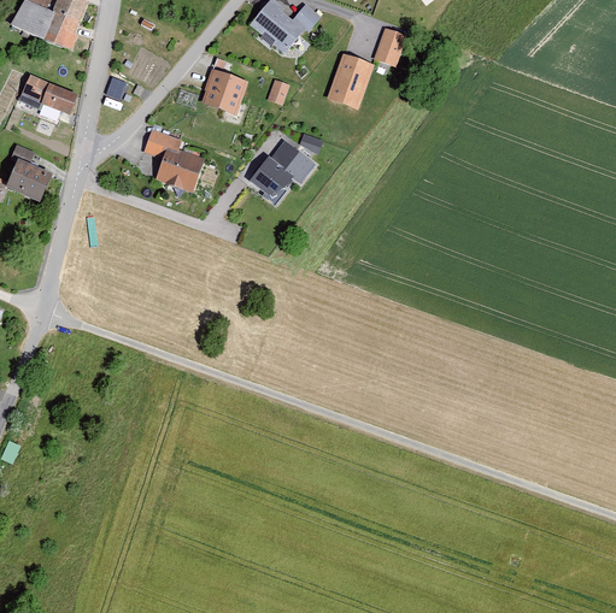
[(24,0),(11,25),(71,52),(77,36),(74,35),(87,4),(80,0),(57,0),(52,12),(45,10),(48,0),(24,0)]
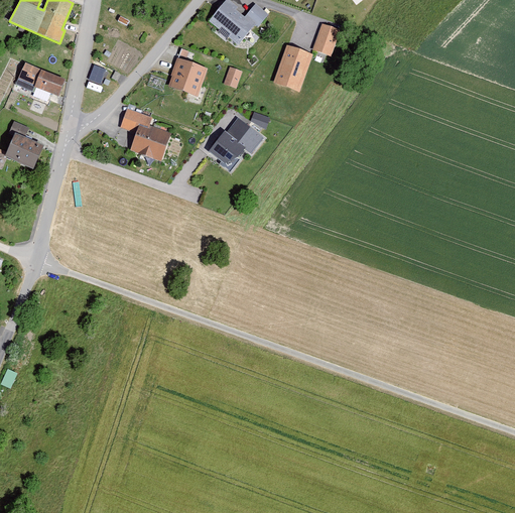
[(268,14),(255,3),(244,16),(236,9),(238,6),(230,0),(225,0),(209,20),(238,44),(255,24),(258,26),(268,14)]
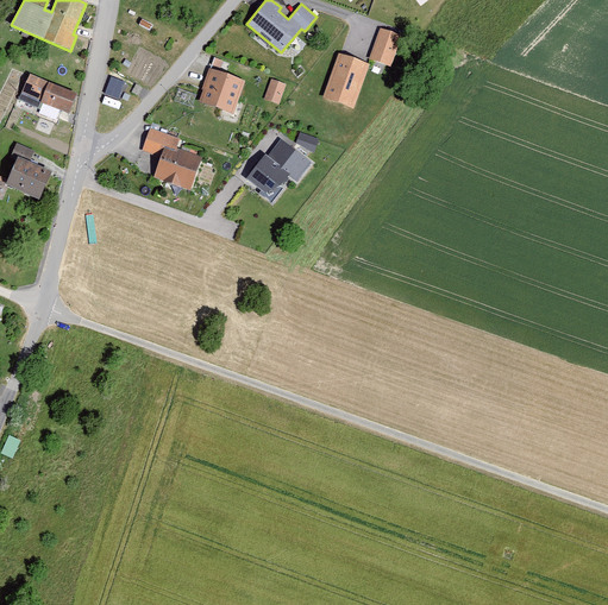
[(380,27),(369,58),(390,67),(401,35),(380,27)]
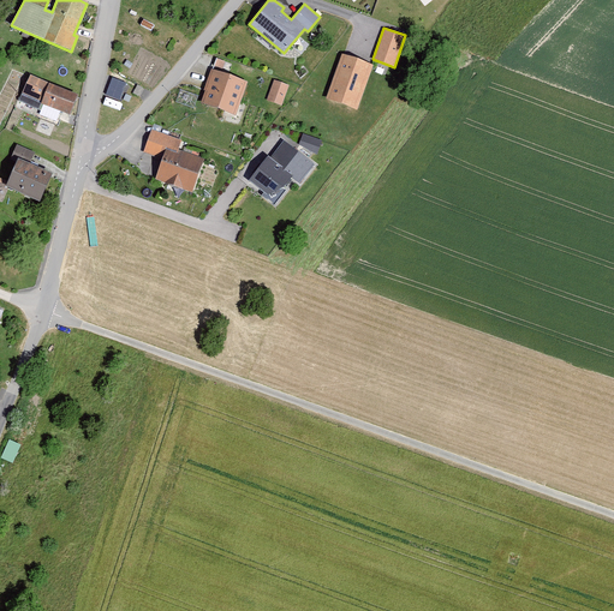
[(373,64),(341,53),(326,99),(357,109),(373,64)]
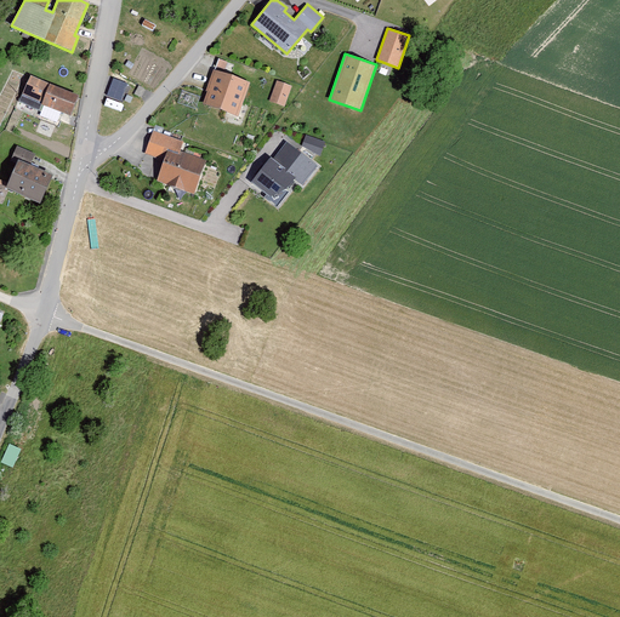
[(250,83),(214,69),(205,90),(206,91),(202,104),(237,116),(250,83)]
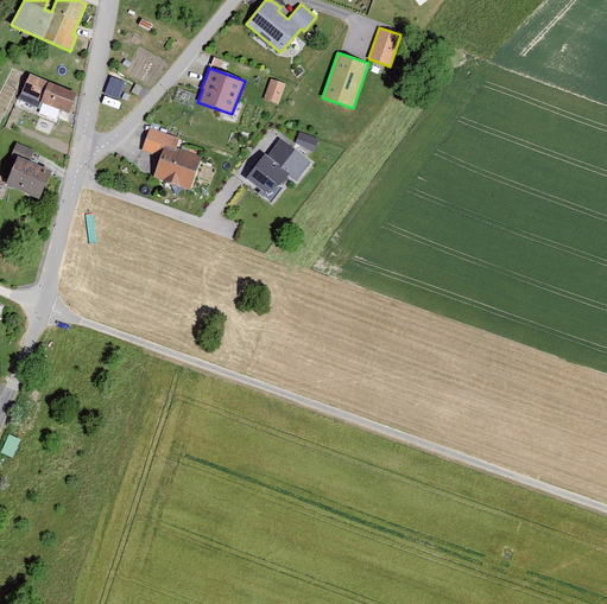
[(76,94),(30,74),(18,97),(38,108),(40,102),(69,114),(76,94)]
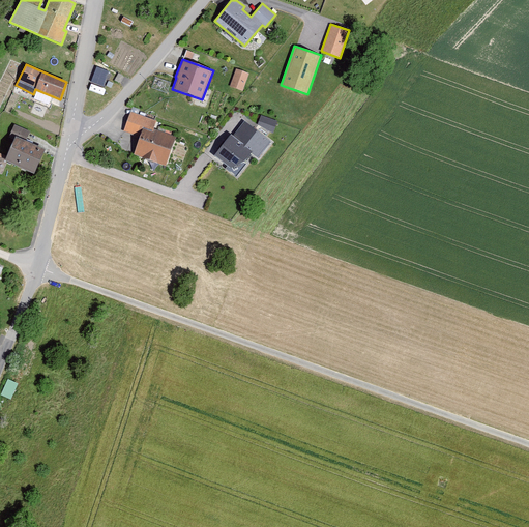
[(108,70),(96,65),(91,81),(103,85),(108,70)]
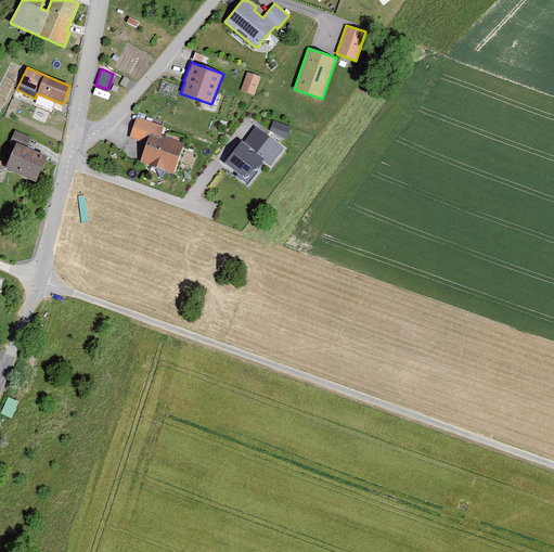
[(247,72),(241,90),(253,94),(259,75),(247,72)]
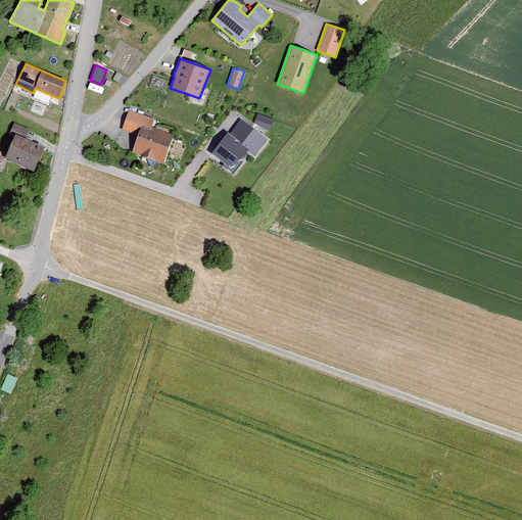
[(154,119),(129,109),(122,129),(138,135),(132,152),(162,163),(174,134),(151,127),(154,119)]
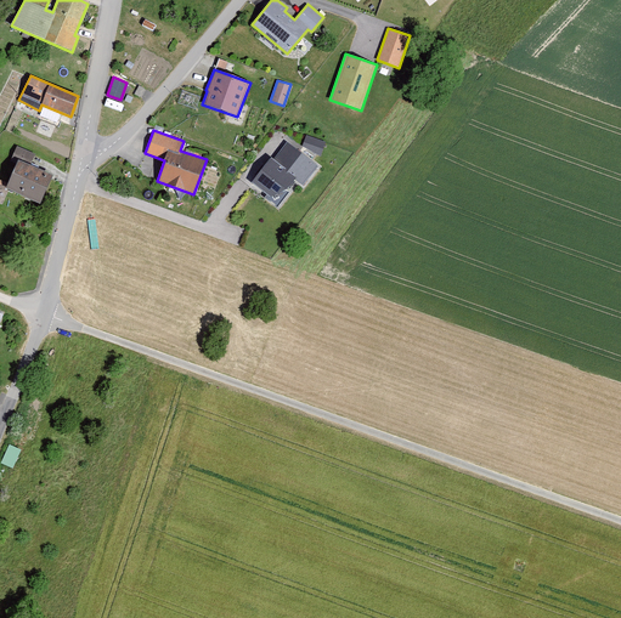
[(301,145),(320,156),(326,141),(305,134),(301,145)]
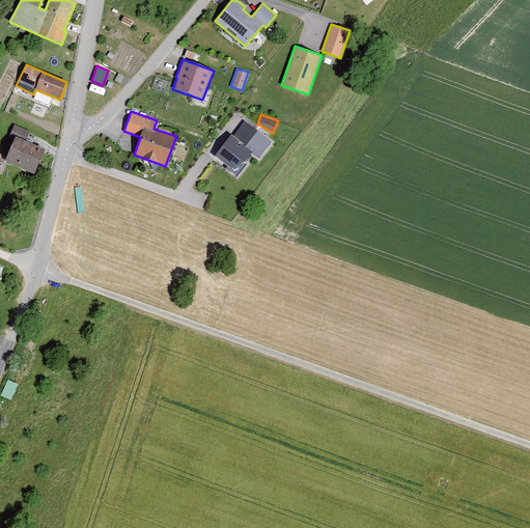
[(271,141),(245,121),(232,136),(231,135),(214,157),(227,167),(225,169),(236,177),(246,165),(245,164),(252,154),(257,157),(271,141)]
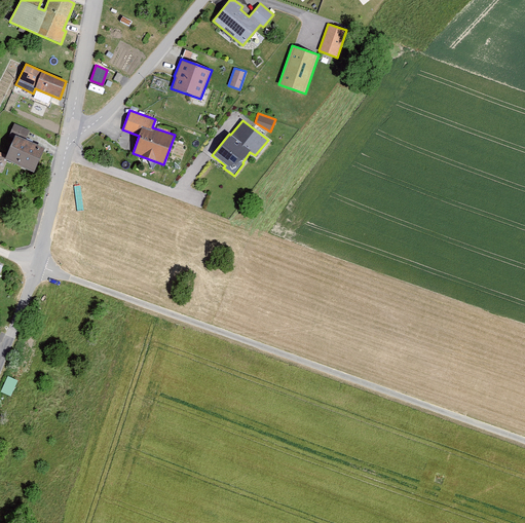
[(30,131),(13,123),(8,135),(15,138),(5,160),(34,174),(44,150),(25,142),(30,131)]
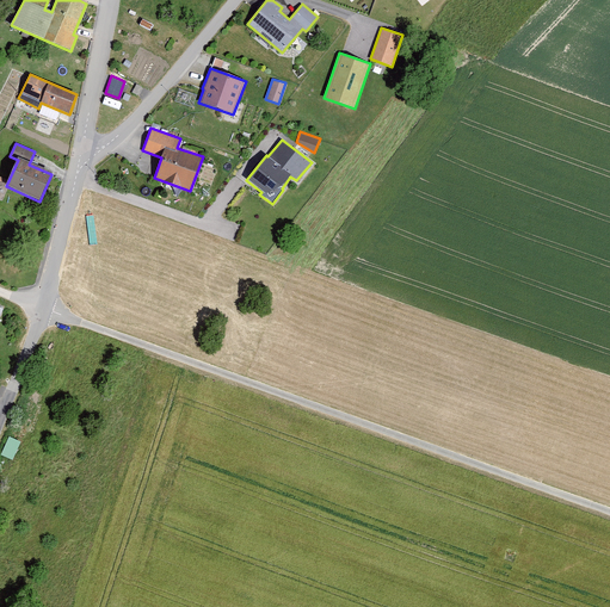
[(13,453),(18,437),(8,433),(2,451),(13,453)]
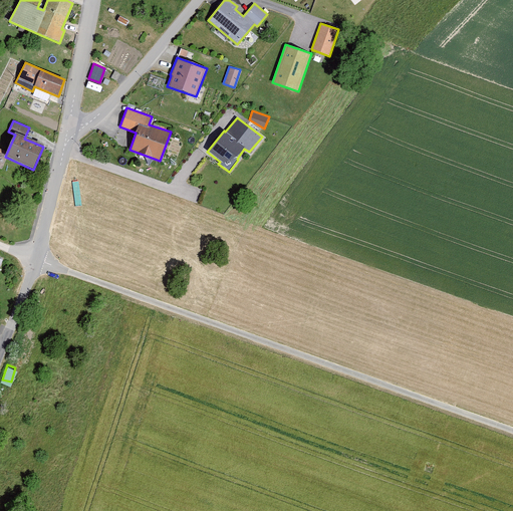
All buildings are outlined.
